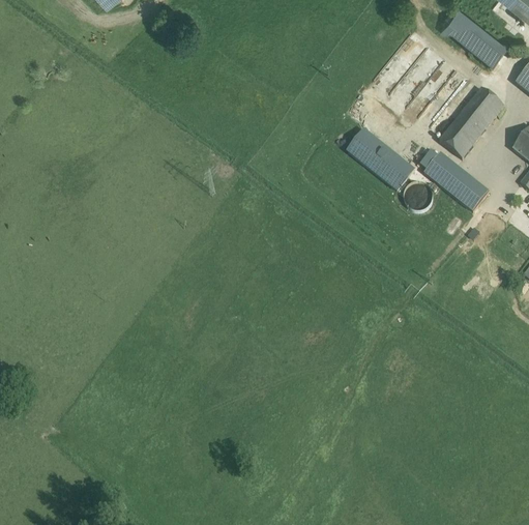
[(509,0),(528,15),(528,0),(509,0)]
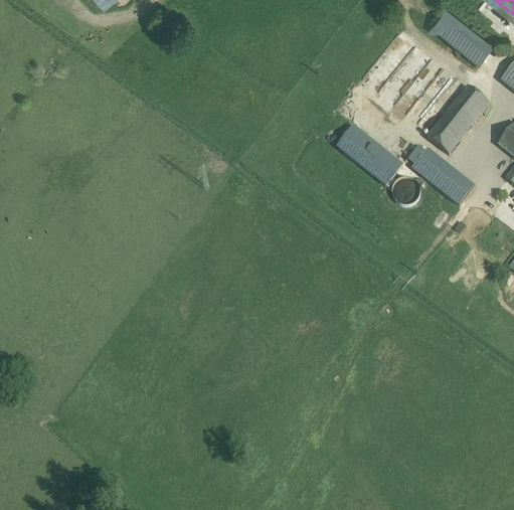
[(495,44),(443,3),(426,23),(479,64),(495,44)]
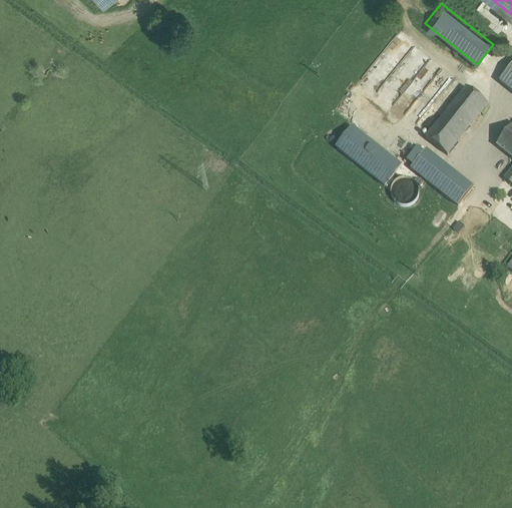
[(401,53),(413,41),(399,28),(387,41),(401,53)]
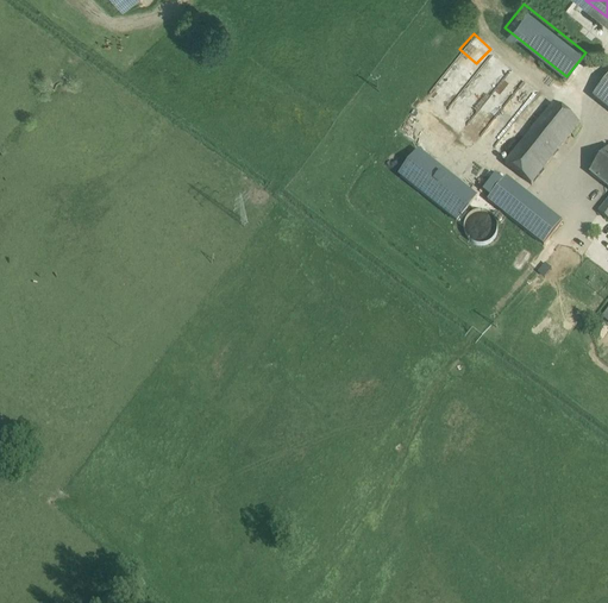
[(494,144),(536,83),(488,50),(446,111),(494,144)]
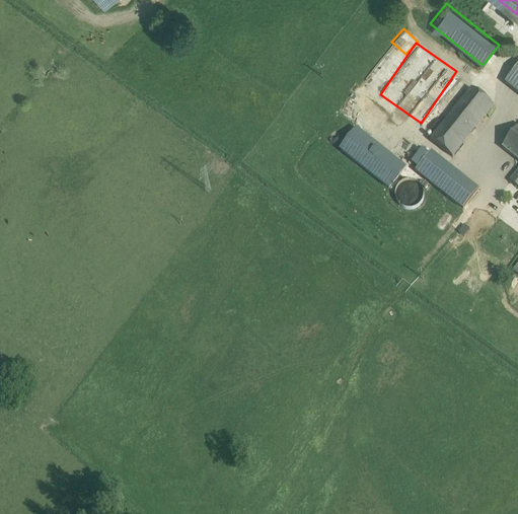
[(517,64),(506,80),(517,89),(517,64)]
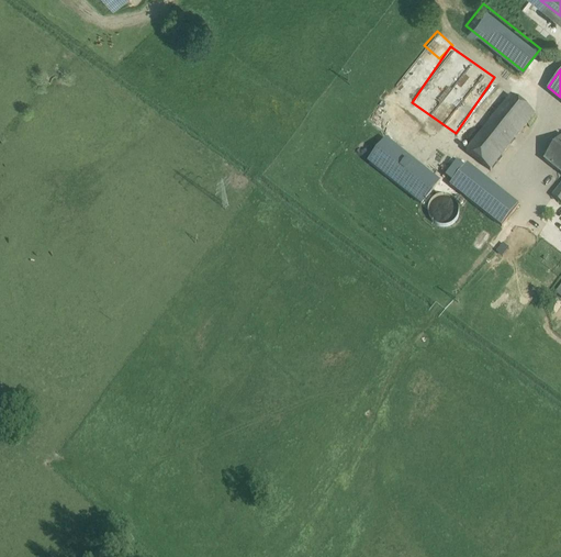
[(534,111),(511,91),(466,147),(490,166),(534,111)]
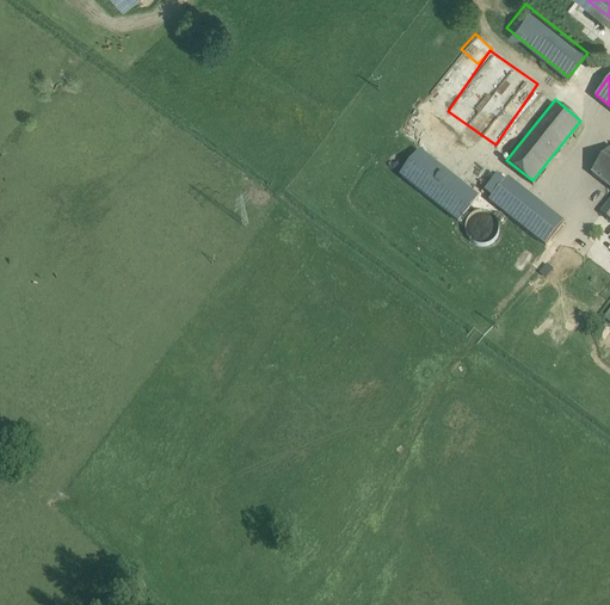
[(609,146),(591,170),(609,184),(609,146)]
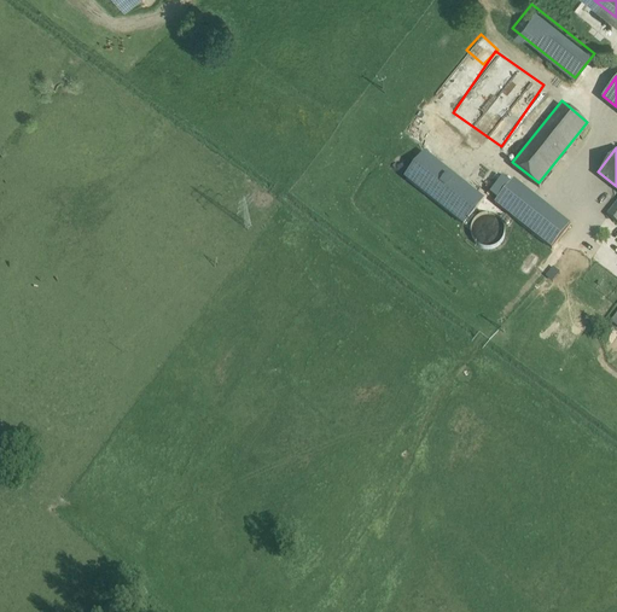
[(482,196),(424,151),(406,175),(463,220),(482,196)]
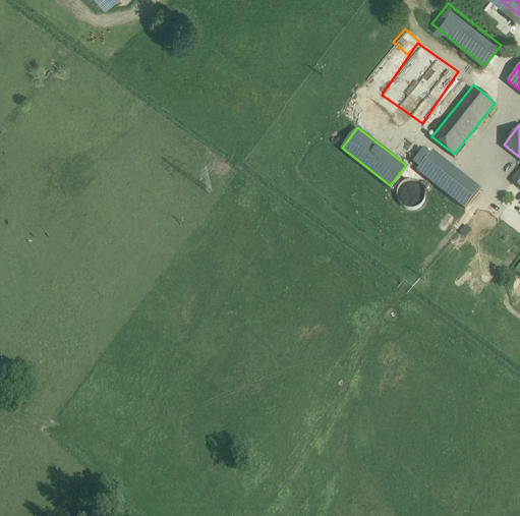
[(480,186),(432,149),(416,168),(464,207),(480,186)]
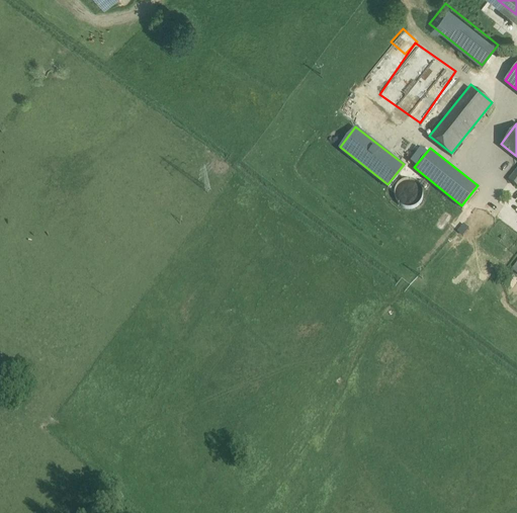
[(421,196),(422,190),(421,185),(418,180),(414,177),(408,177),(403,178),(398,181),(395,185),(394,191),(396,196),(399,200),(403,203),(409,204),(414,203),(418,200),(421,196)]
